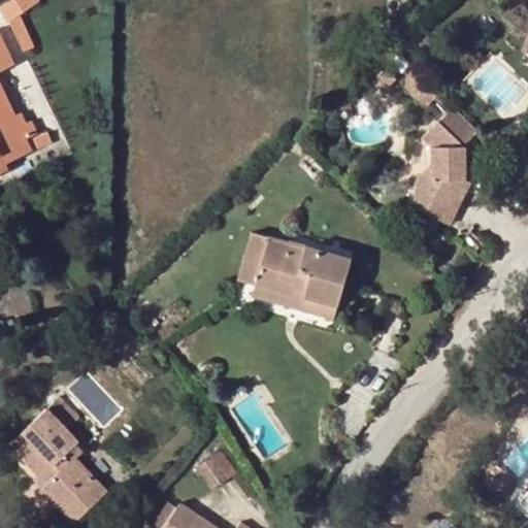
[(40,1),(39,0),(4,0),(0,3),(0,8),(8,22),(18,14),(40,1)]
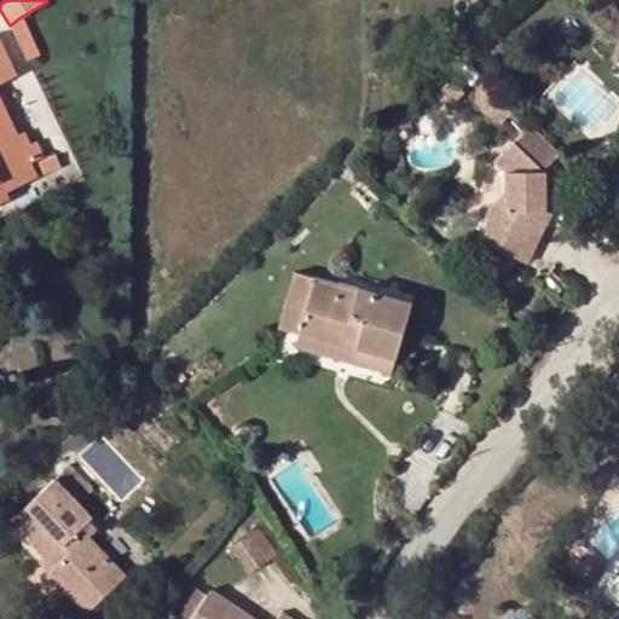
[(21,17),(10,25),(18,44),(30,38),(21,17)]
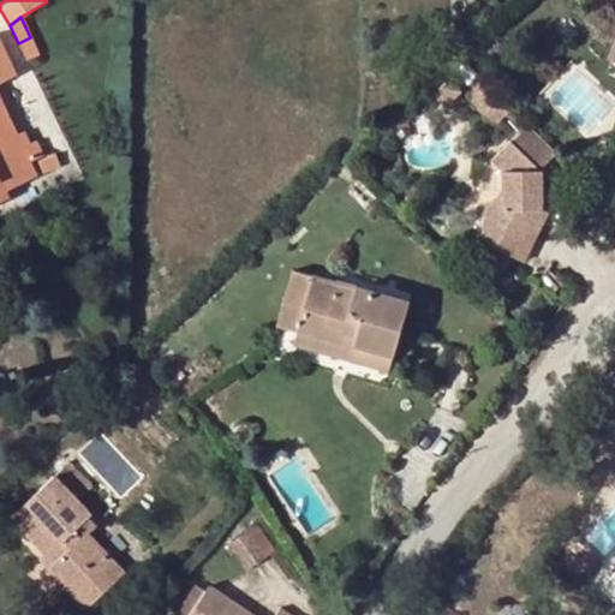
[(25,60),(27,60),(39,55),(30,37),(18,43),(25,60)]
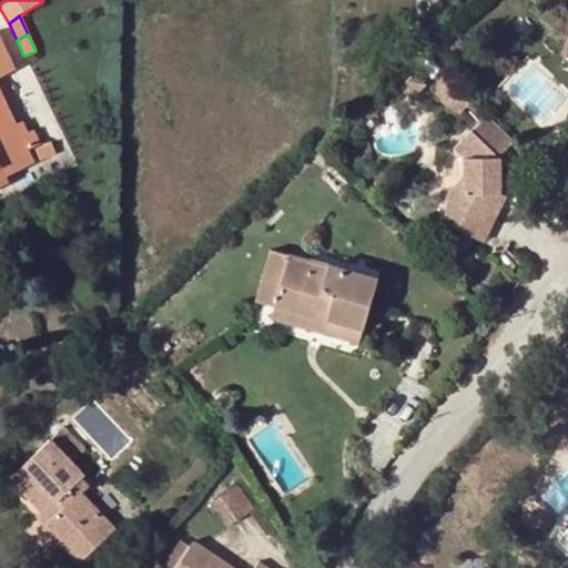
[(0,181),(4,180),(3,176),(34,162),(29,149),(40,143),(33,130),(28,132),(22,121),(17,123),(0,88),(0,74),(14,69),(0,38),(0,181)]
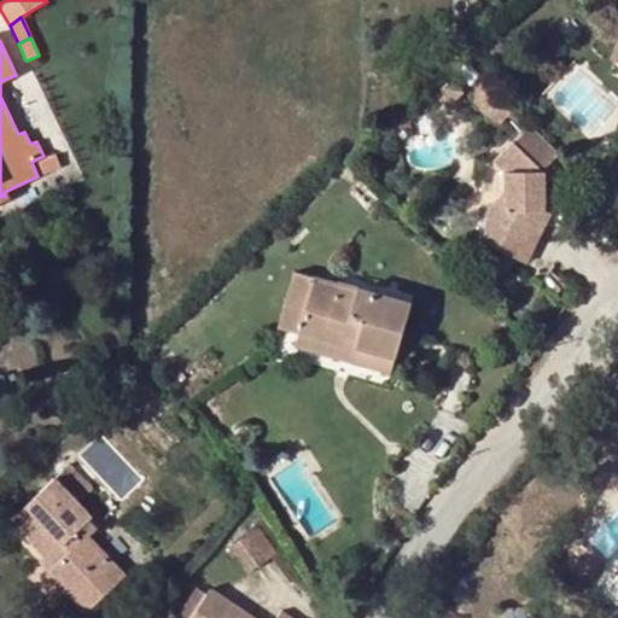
[(517,108),(489,77),(474,91),(477,101),(493,118),(502,121),(517,108)]
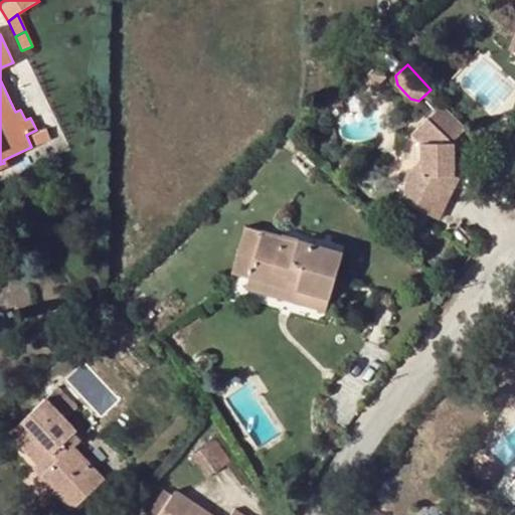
[(468,129),(443,102),(412,130),(411,163),(402,173),(399,198),(436,218),(458,178),(453,175),(454,142),(468,129)]
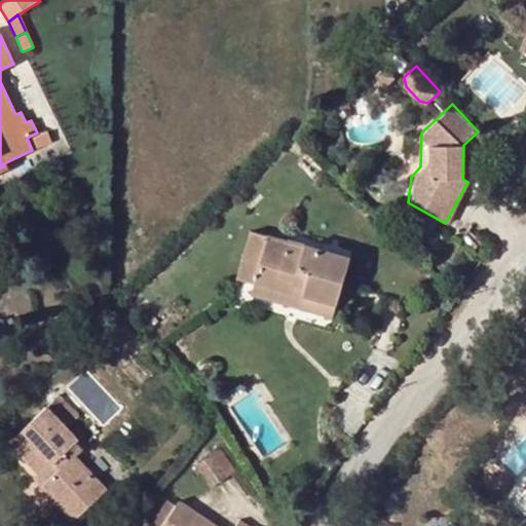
[(34,139),(38,148),(50,142),(46,133),(34,139)]
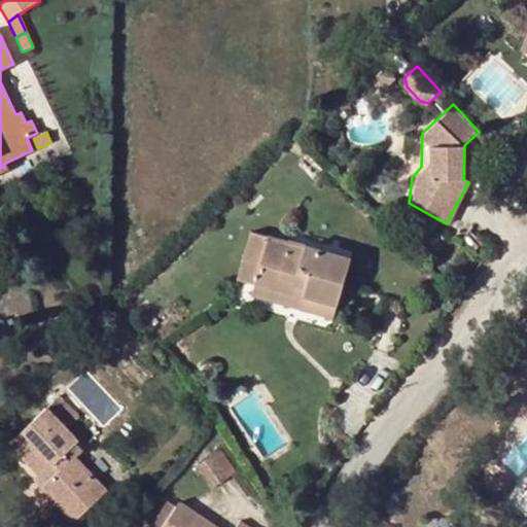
[(236,277),(254,283),(268,236),(249,232),(236,277)]
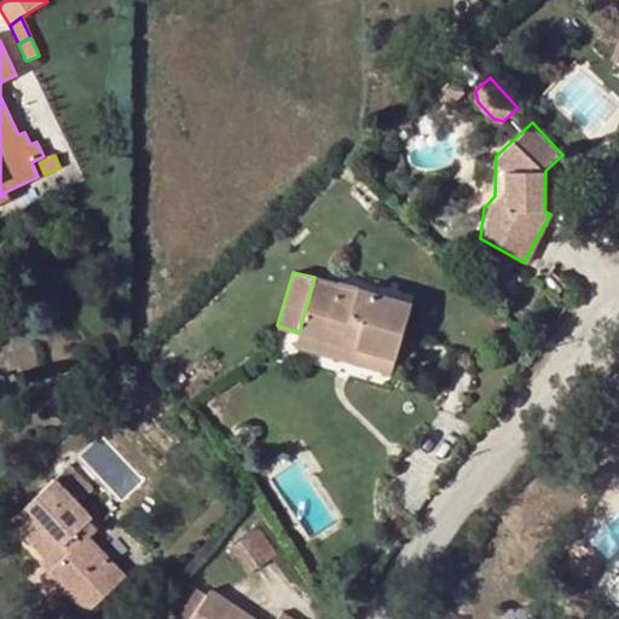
[(314,277),(299,333),(356,347),(352,360),(391,370),(409,304),(314,277)]
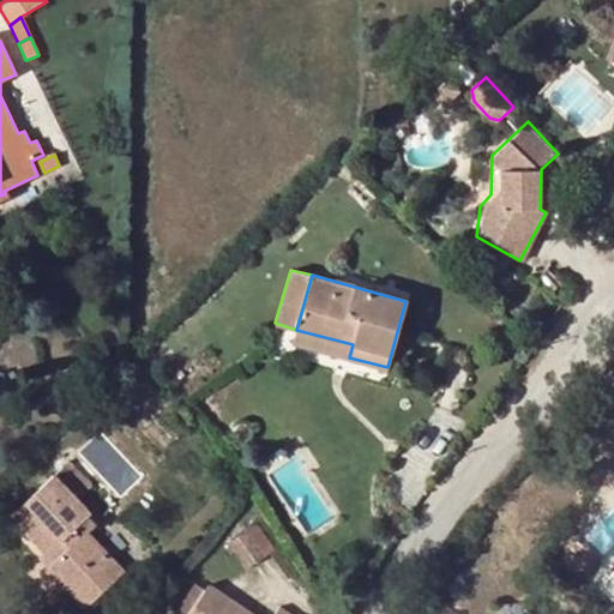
[(353,344),(296,330),(293,342),(349,357),(353,344)]
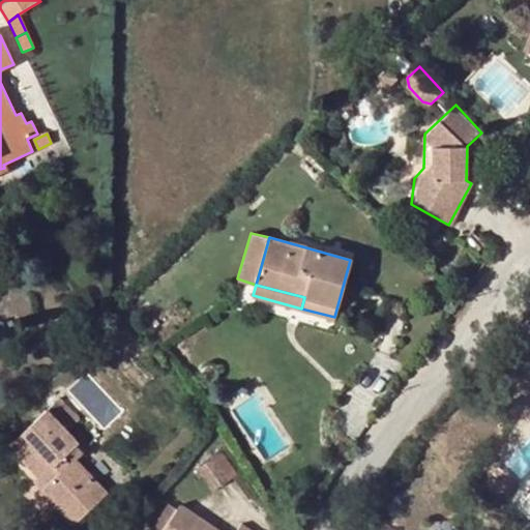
[(8,445),(39,478),(47,484),(41,490),(39,492),(58,510),(64,504),(80,520),(107,492),(89,473),(83,478),(70,465),(77,460),(87,450),(67,432),(79,421),(81,419),(59,398),(8,445)]
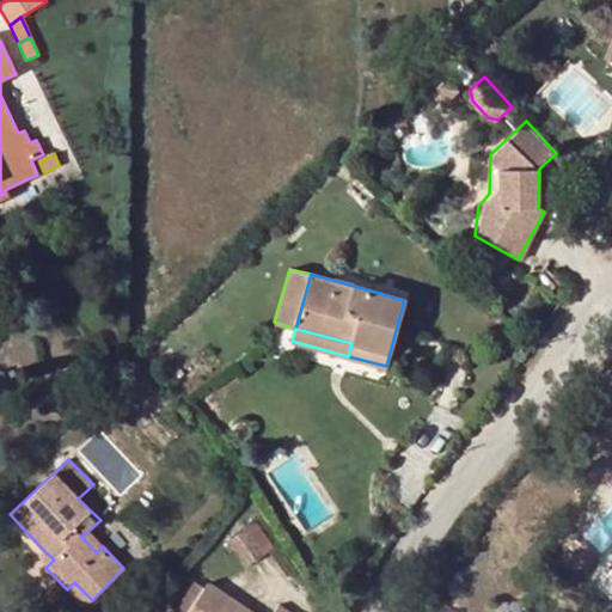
[(78,499),(101,520),(111,509),(91,487),(78,499)]
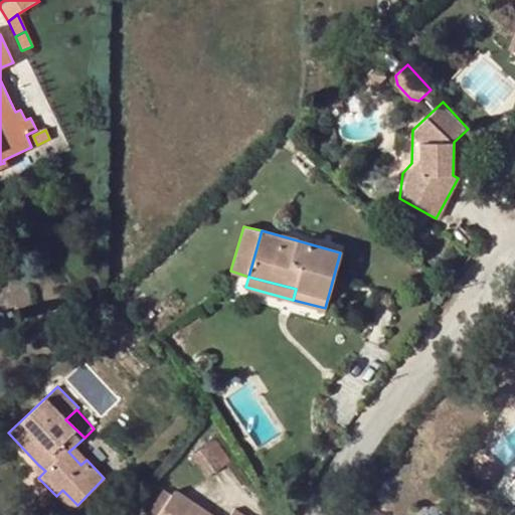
[(216,439),(191,456),(207,478),(231,461),(216,439)]
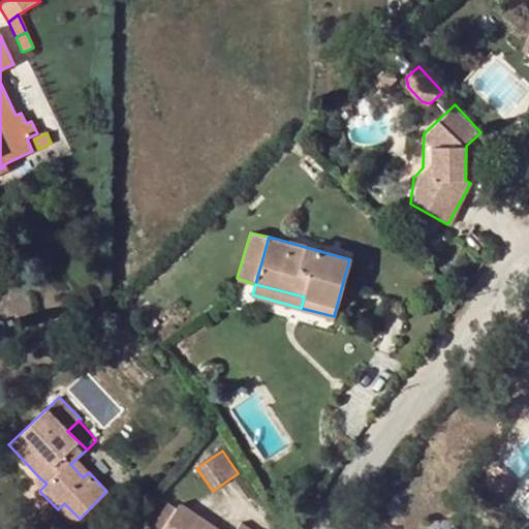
[(83,477),(89,472),(76,459),(70,464),(83,477)]
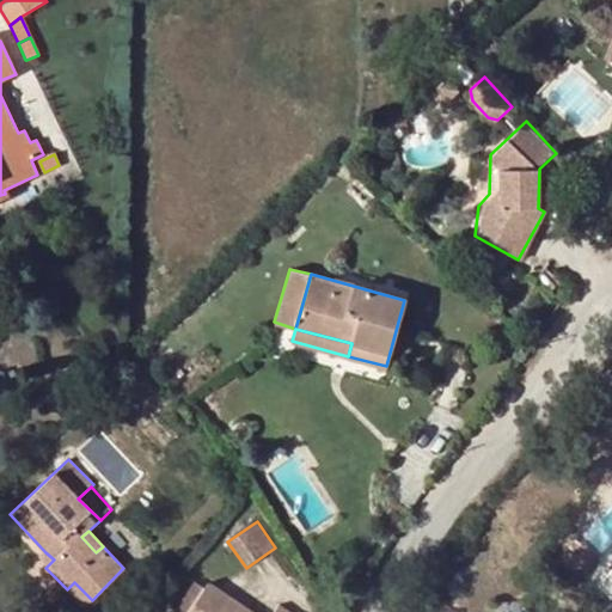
[(54,560),(46,552),(40,557),(48,565),(54,560)]
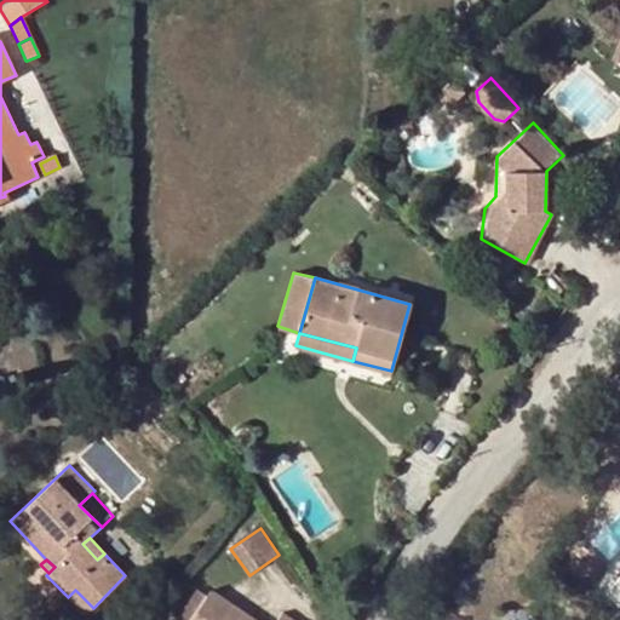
[(275,619),(256,619),(210,589),(189,619),(292,619),(281,613),(275,619)]
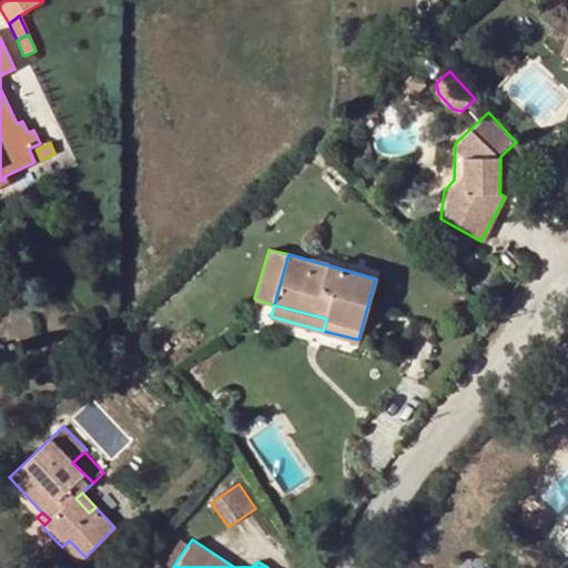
[(69,540),(62,547),(78,564),(85,557),(69,540)]
